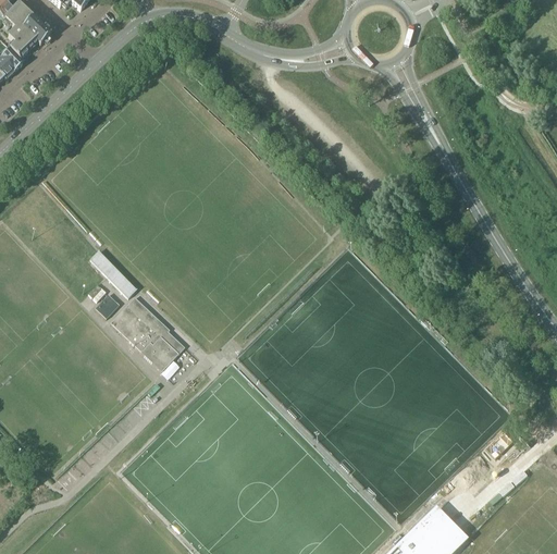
[(12,10),(2,0),(0,0),(0,20),(2,22),(4,20),(3,19),(12,10)]
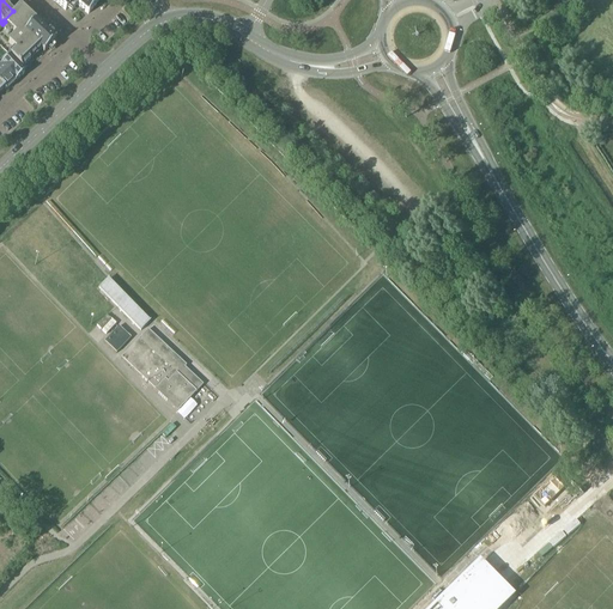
[(55,0),(65,8),(70,2),(74,6),(77,2),(87,12),(97,0),(55,0)]
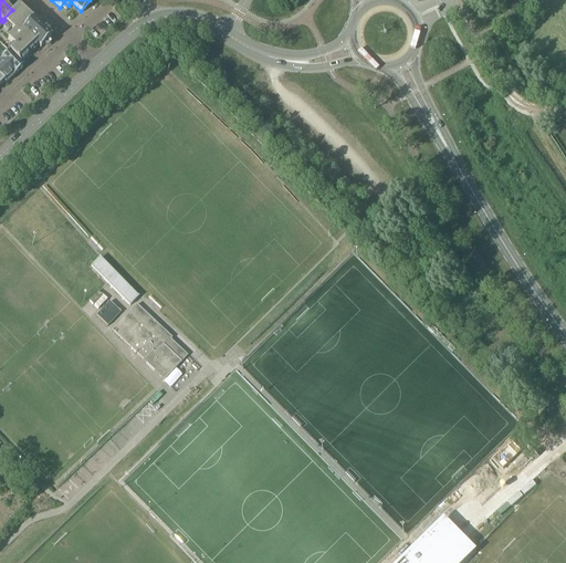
[(20,61),(38,44),(40,47),(51,35),(31,18),(18,4),(4,20),(14,30),(7,37),(14,44),(9,50),(20,61)]
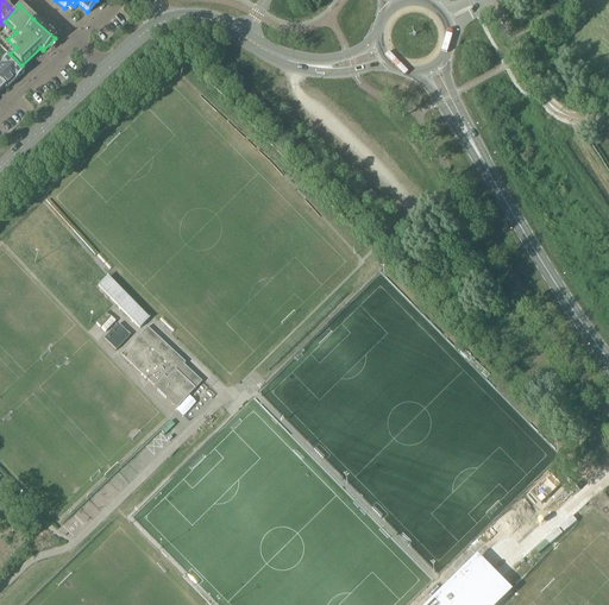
[(0,62),(16,79),(25,69),(22,65),(10,54),(0,62)]
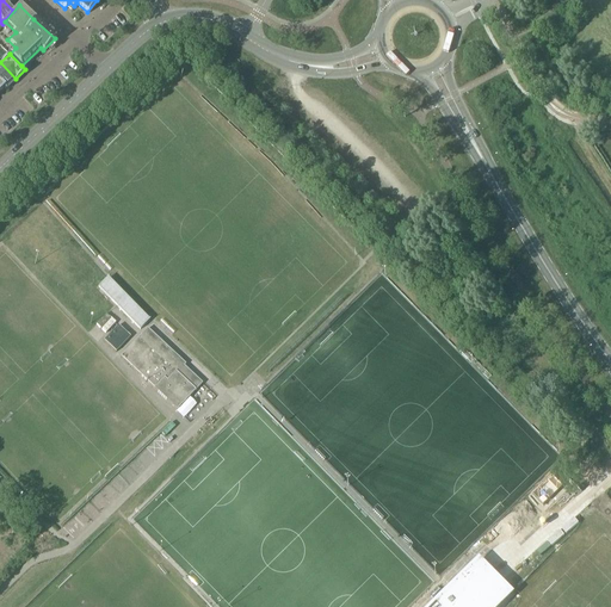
[(16,79),(0,62),(0,82),(1,84),(1,85),(5,88),(16,79)]
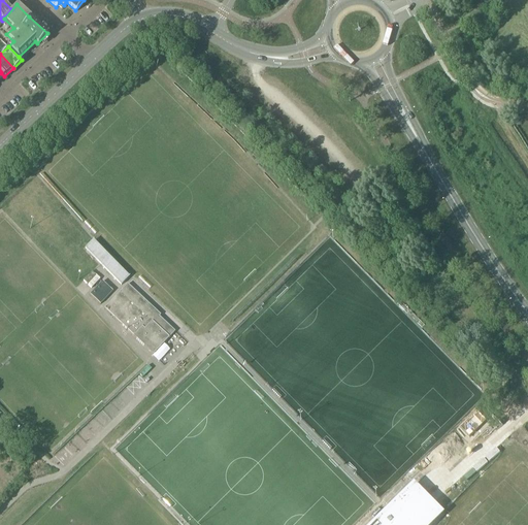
[(102,279),(90,292),(100,302),(112,289),(102,279)]
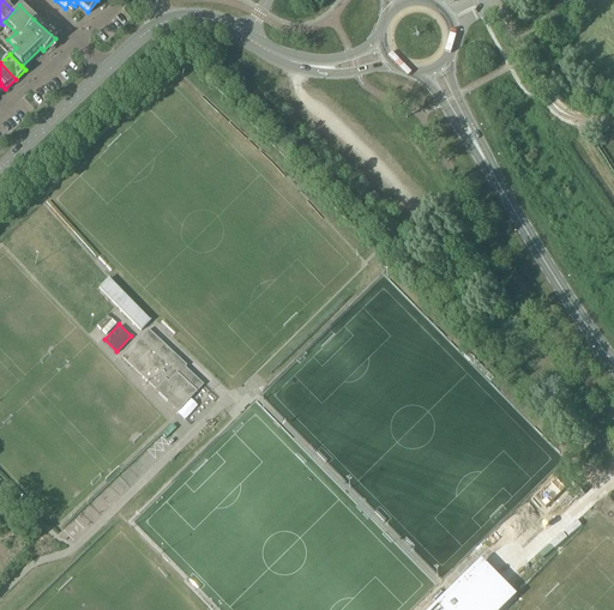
[(139,336),(121,355),(133,366),(155,387),(178,409),(197,390),(203,382),(170,351),(173,350),(148,327),(139,336)]
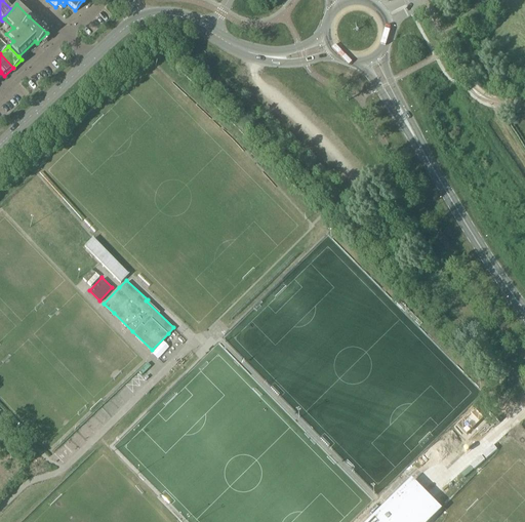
[(412,475),(364,521),(425,521),(442,506),(412,475)]
